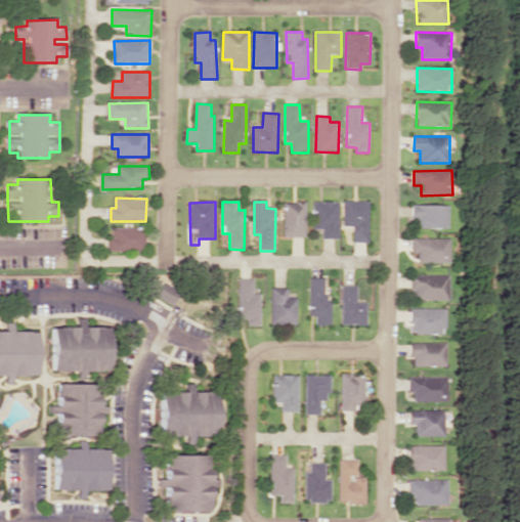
[(340,202),(314,202),(313,229),(322,229),(322,240),(339,240),(340,202)]
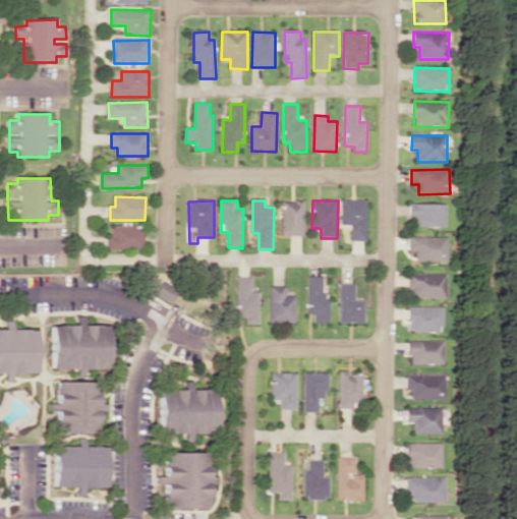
[(367,200),(342,200),(343,226),(351,226),(351,241),(367,241),(367,200)]
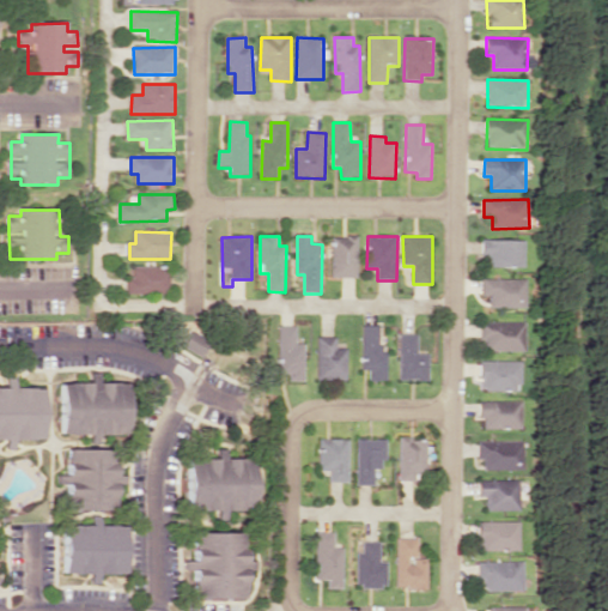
[(333,237),(333,278),(358,279),(359,237),(333,237)]
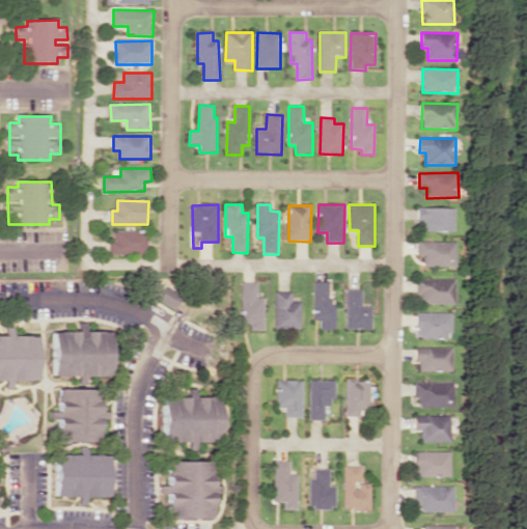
[(455,209),(418,209),(418,224),(422,224),(422,231),(455,232),(455,209)]
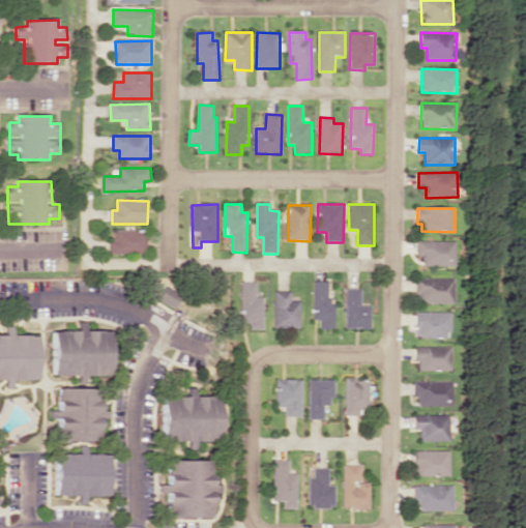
[(117,230),(117,239),(112,239),(112,255),(149,254),(148,229),(117,230)]
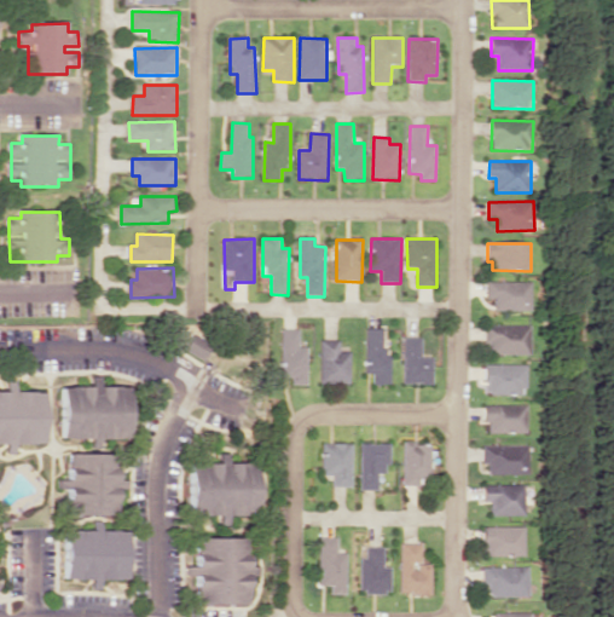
[(532,282),(487,283),(487,300),(496,300),(496,312),(533,311),(532,282)]
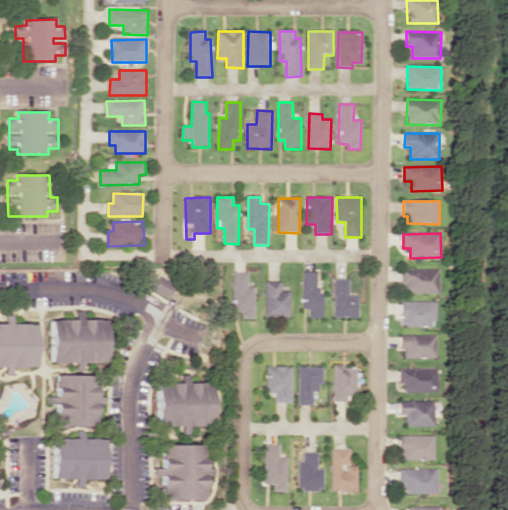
[(440,270),(404,269),(404,294),(440,294),(440,270)]
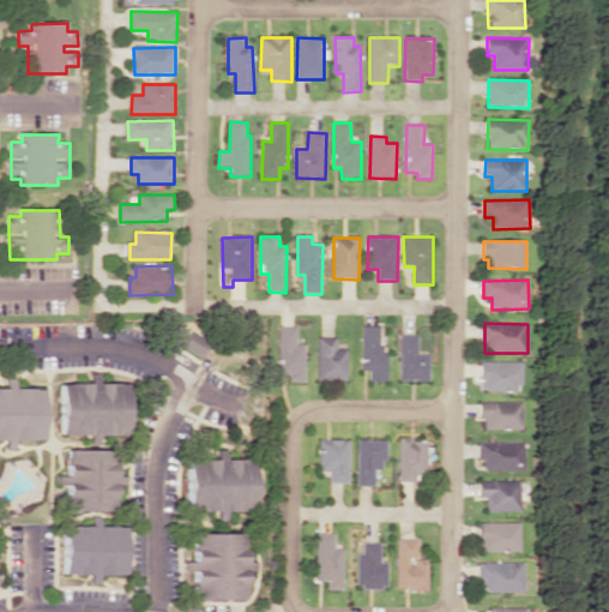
[(307,346),(299,345),(299,328),(281,328),(279,375),(291,376),(290,383),(306,383),(307,346)]
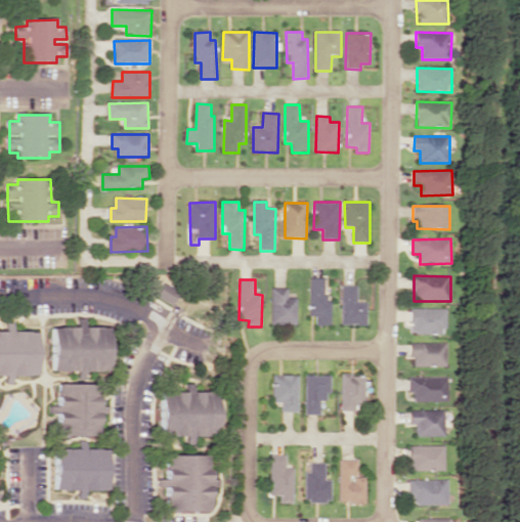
[(329,327),(330,279),(311,279),(310,316),(316,316),(316,327),(329,327)]
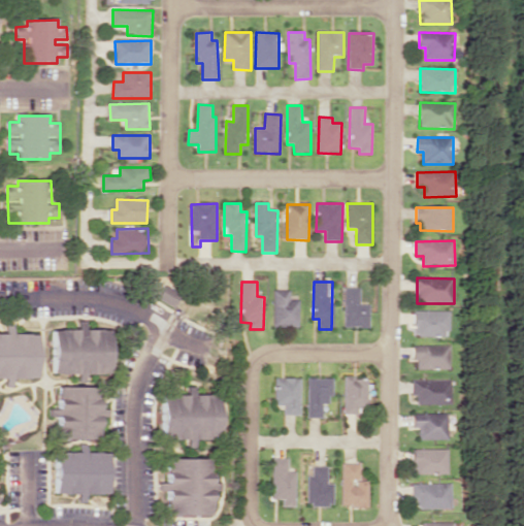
[(159,298),(174,308),(182,297),(166,287),(159,298)]
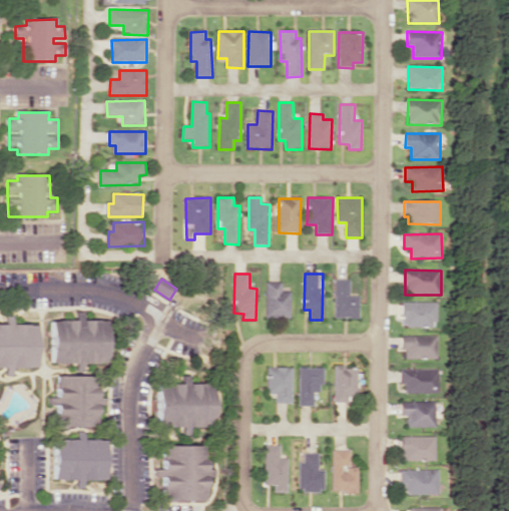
[(335,319),(360,319),(361,296),(350,296),(350,281),(336,281),(335,319)]
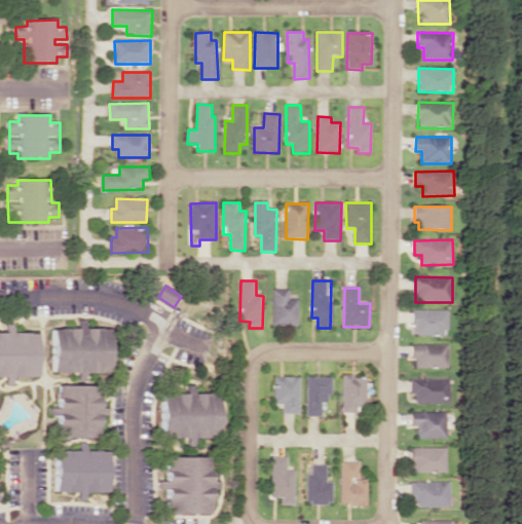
[(299,300),(290,299),(290,290),(273,289),(273,327),(299,328),(299,300)]
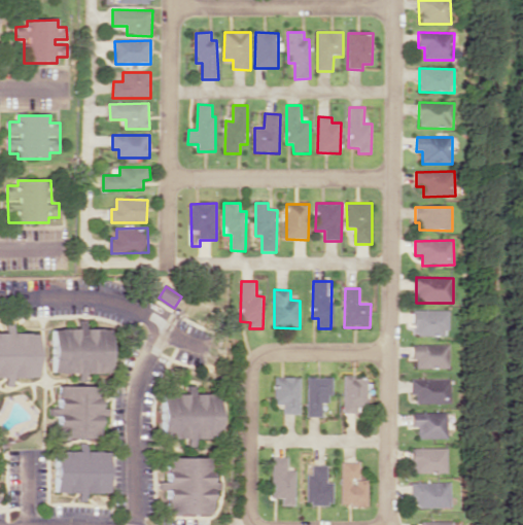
[(450,311),(414,311),(415,337),(450,336),(450,311)]
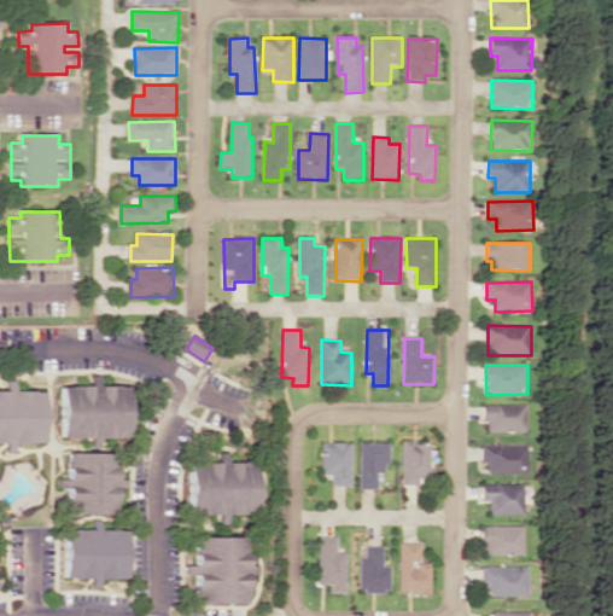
[(46,393),(17,391),(17,381),(7,381),(7,391),(0,391),(0,445),(7,445),(7,454),(17,454),(17,445),(45,445),(46,393)]
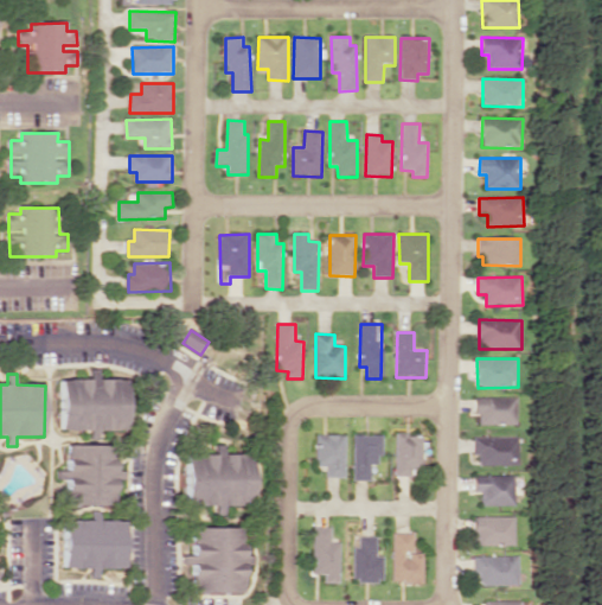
[(127,431),(127,380),(62,381),(62,432),(127,431)]
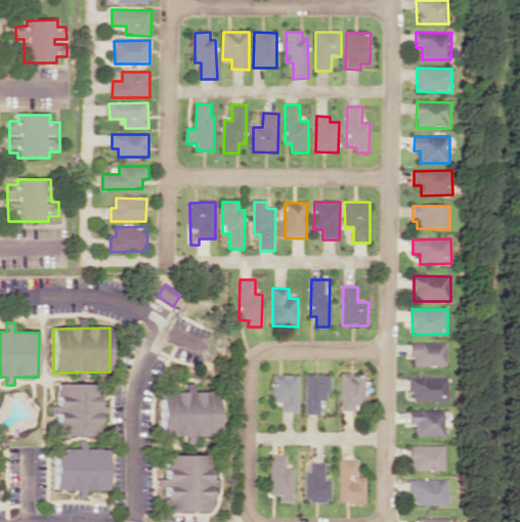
[(448,344),(413,344),(413,367),(447,367),(448,344)]
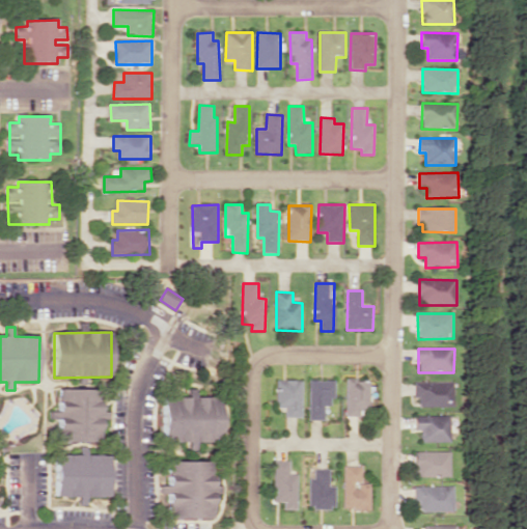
[(304,381),(278,381),(277,409),(286,410),(286,418),(303,419),(304,381)]
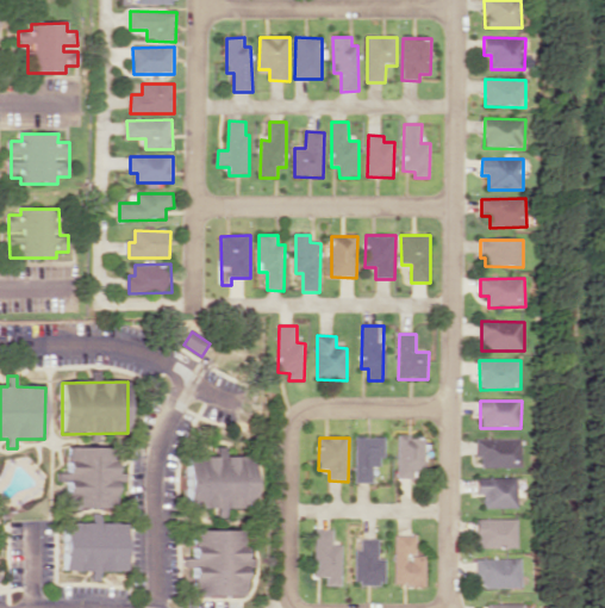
[(356,484),(374,484),(375,467),(385,467),(385,438),(356,438),(356,484)]
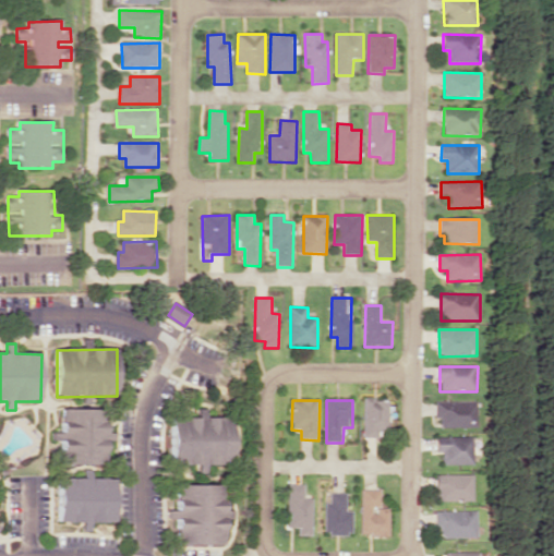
[(390,400),(365,400),(364,438),(380,438),(380,433),(390,433),(390,400)]
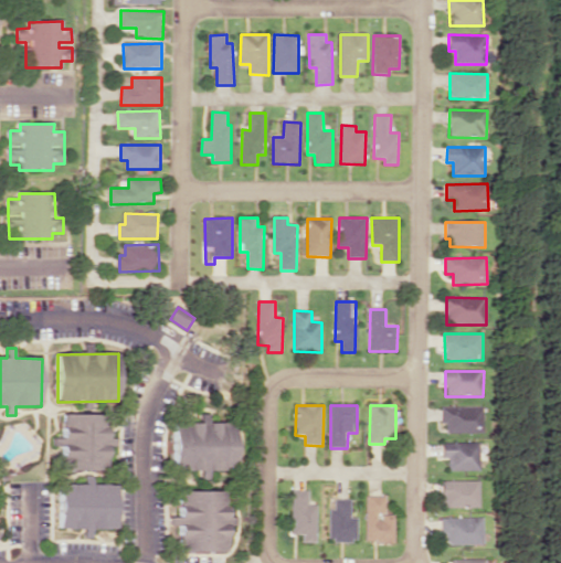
[(484,435),(485,407),(443,407),(442,424),(448,424),(447,434),(484,435)]
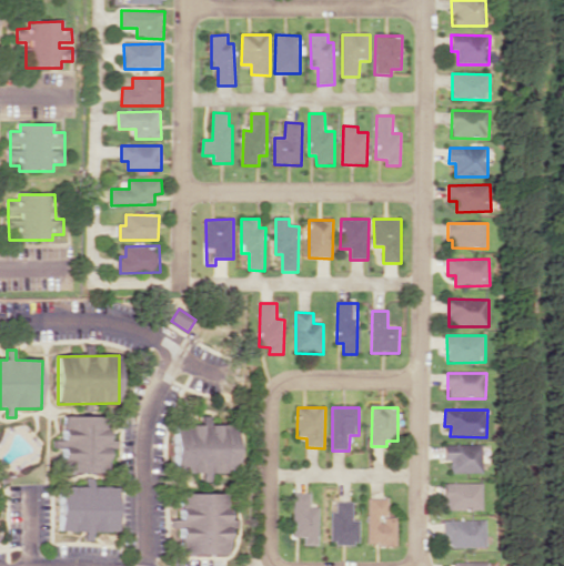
[(109,474),(109,451),(118,451),(118,441),(109,441),(109,417),(64,417),(64,474),(109,474)]
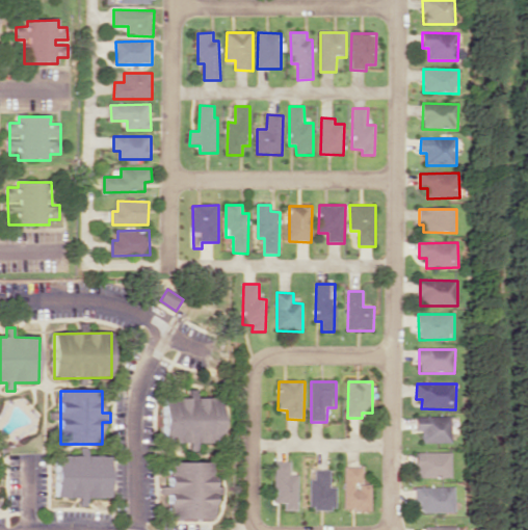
[(164,444),(189,444),(189,445),(221,445),(221,398),(194,398),(164,398),(164,444)]
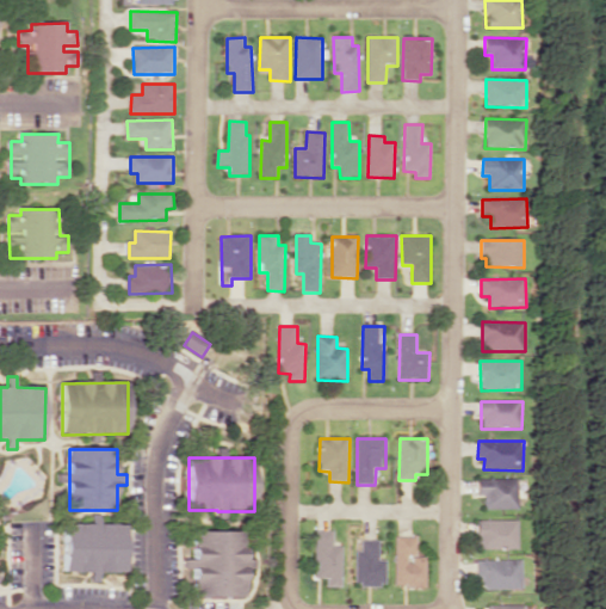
[(519,510),(520,480),(478,479),(478,497),(486,497),(486,509),(519,510)]
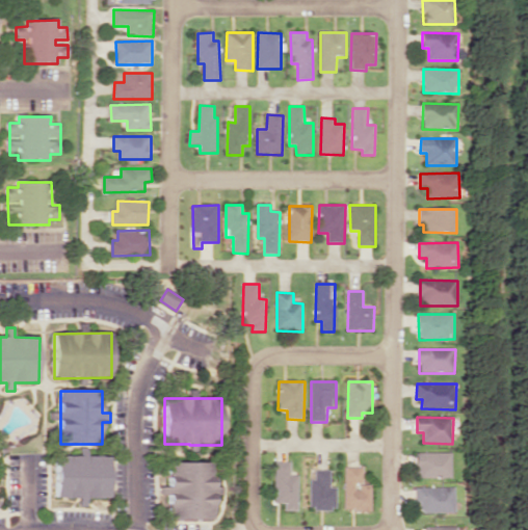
[(452,453),(417,454),(417,479),(452,479),(452,453)]
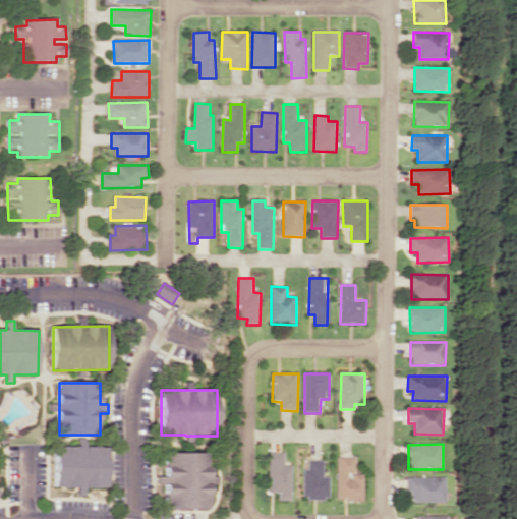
[(56,448),(57,488),(82,488),(108,488),(108,447),(56,448)]
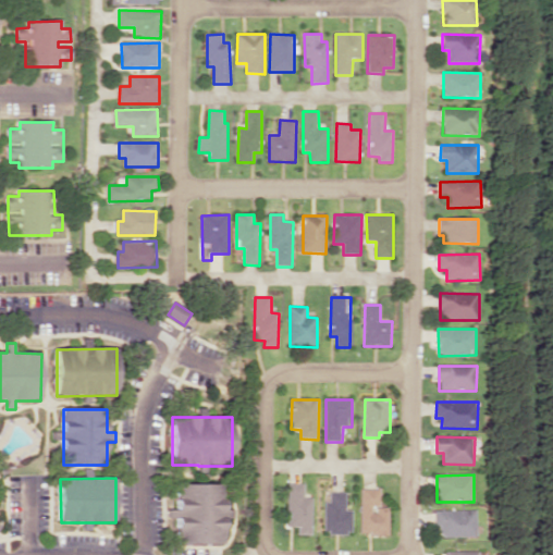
[(225,484),(177,484),(177,544),(226,544),(226,512),(224,512),(225,484)]
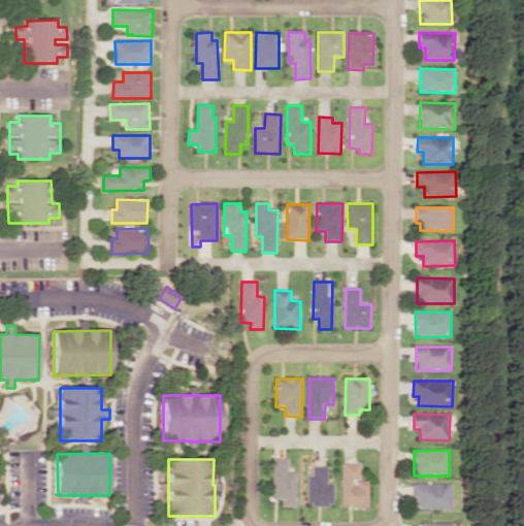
[(296,472),(288,472),(289,459),(273,459),(272,500),(283,500),(282,507),(296,507),(296,472)]
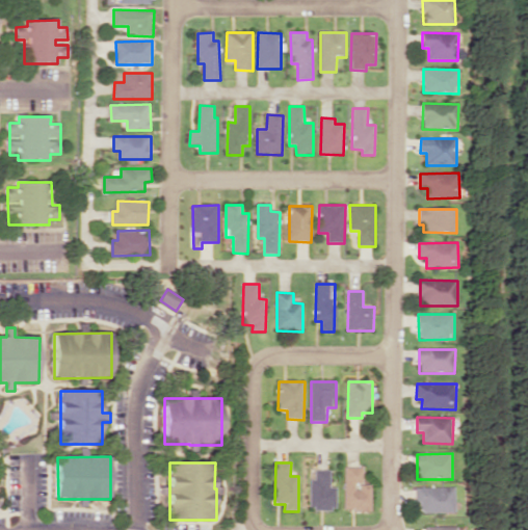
[(364,469),(345,468),(344,510),(371,511),(372,485),(364,485),(364,469)]
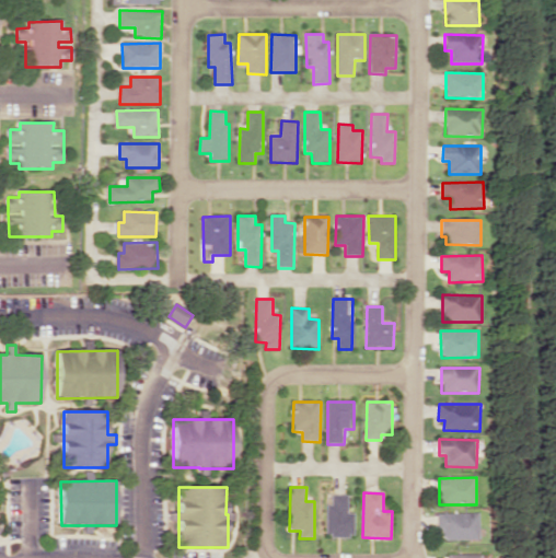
[(355,514),(348,513),(348,496),(332,496),(332,506),(326,506),(326,537),(355,538),(355,514)]
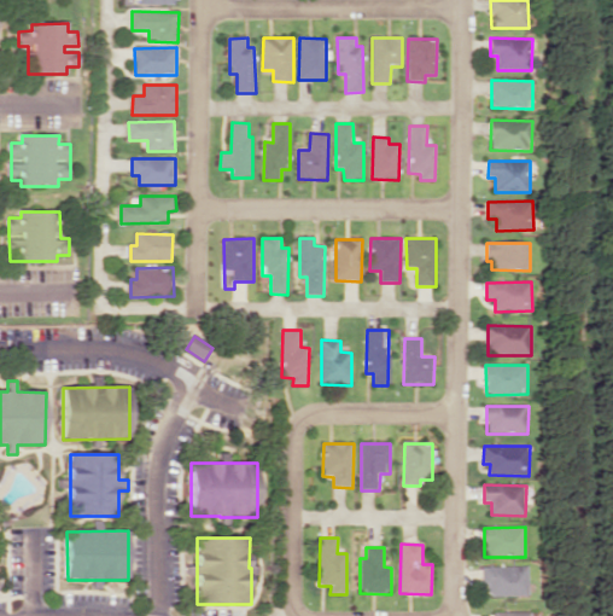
[(529,568),(482,568),(483,586),(489,586),(489,597),(529,596),(529,568)]
